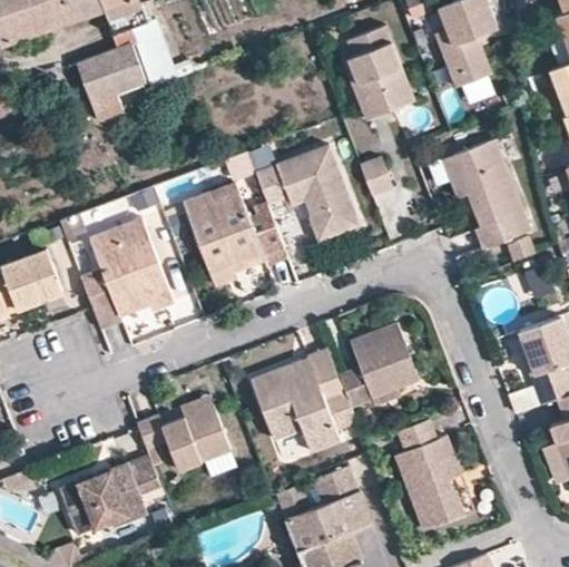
[(0,11),(30,1),(29,0),(0,0),(0,11)]
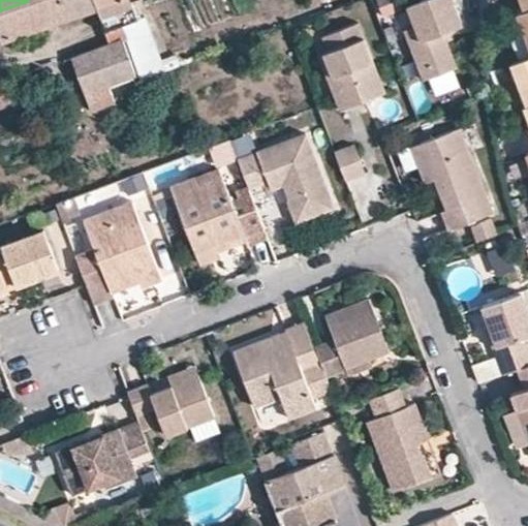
[(59,0),(27,0),(28,1),(0,10),(0,39),(66,17),(59,0)]
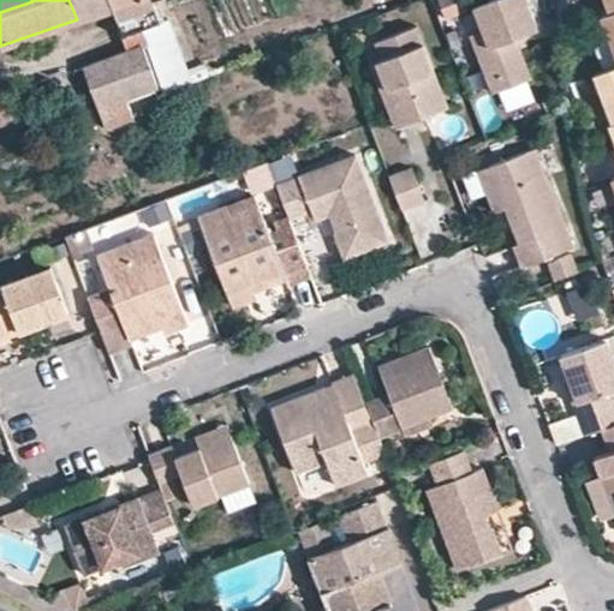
[(69,0),(77,19),(109,9),(119,35),(119,34),(138,27),(156,19),(149,0),(69,0)]
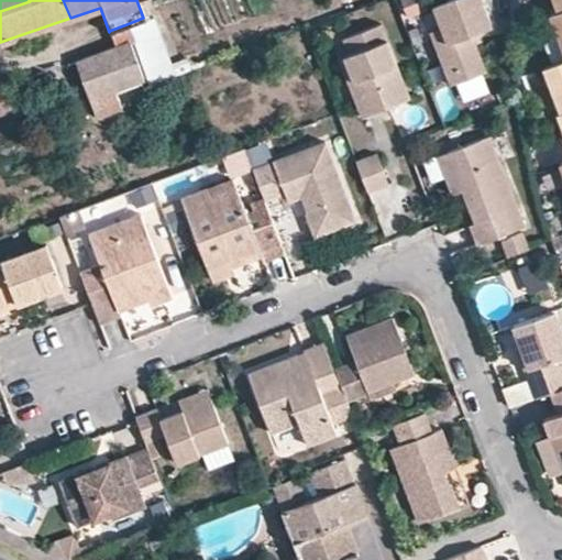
[(431,32),(447,73),(460,66),(465,80),(485,73),(474,44),(471,34),(481,31),(493,26),(482,0),(447,0),(434,6),(442,28),(431,32)]
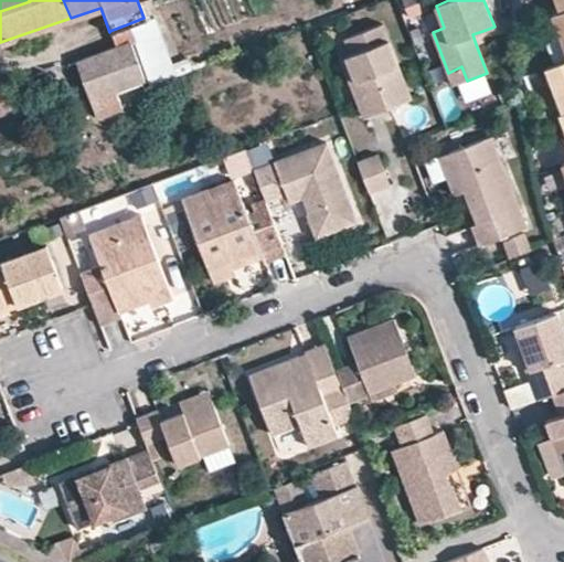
[(563,0),(546,0),(554,20),(563,17),(563,0)]
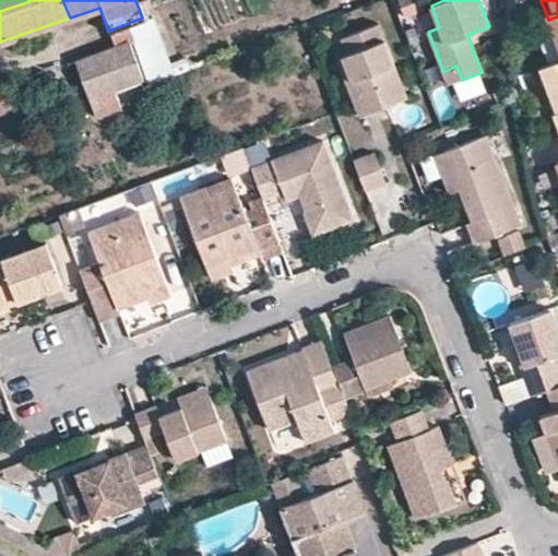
[(557,16),(548,20),(543,23),(557,62),(557,16)]
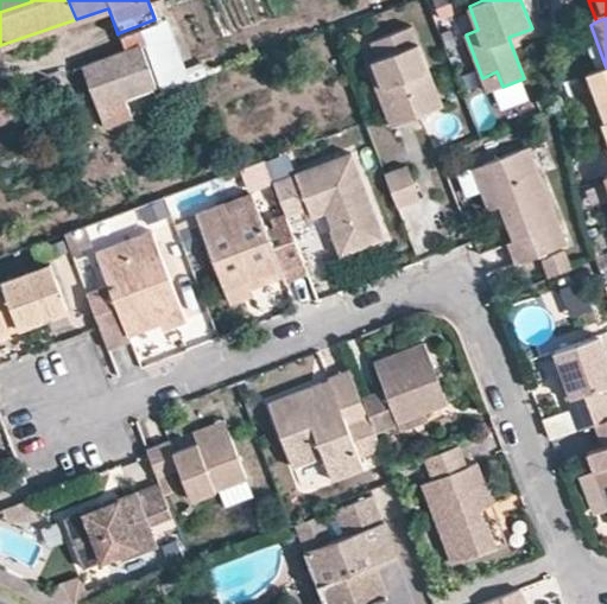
[(145,45),(137,26),(118,33),(125,52),(141,46),(145,45)]
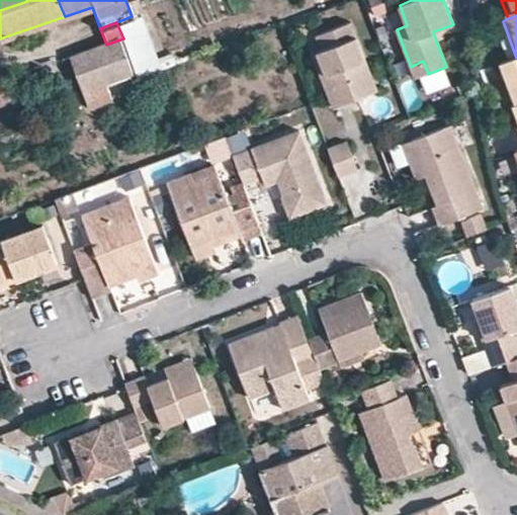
[(376,91),(350,22),(316,34),(321,49),(316,51),(333,97),(350,90),(354,100),(376,91)]
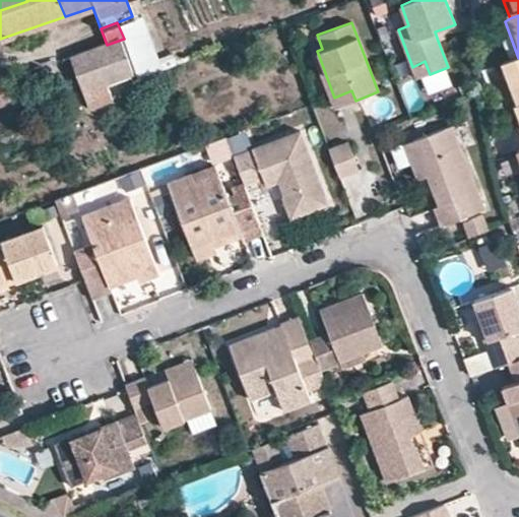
[(447,38),(444,28),(435,31),(438,41),(447,38)]
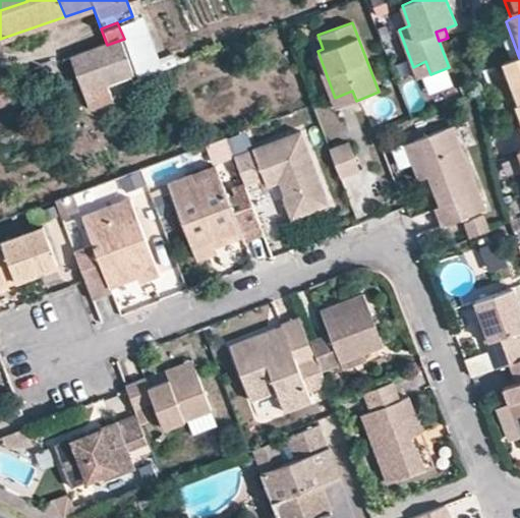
[(121,40),(107,45),(69,57),(87,107),(112,100),(105,80),(131,70),(121,40)]
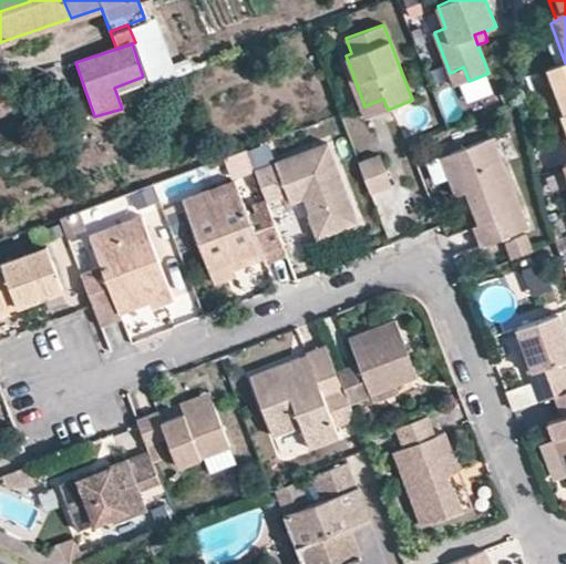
[(388,110),(383,99),(364,106),(346,55),(340,58),(362,119),(388,110)]
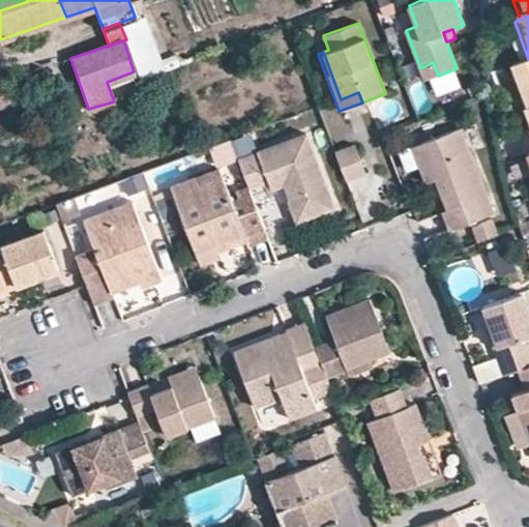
[(144,57),(134,60),(138,70),(148,67),(144,57)]
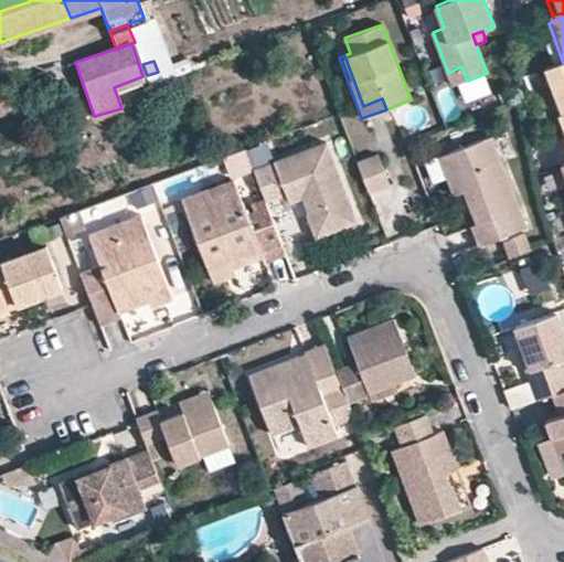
[(467,81),(461,66),(448,73),(453,86),(467,81)]
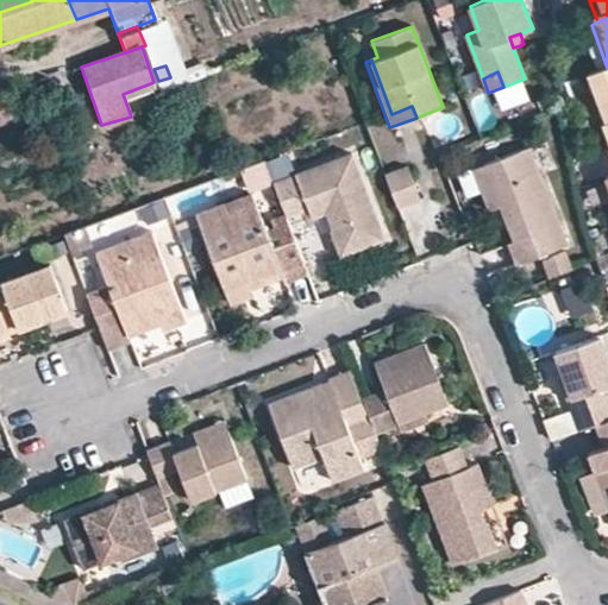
[(607,75),(587,84),(605,132),(607,130),(607,75)]
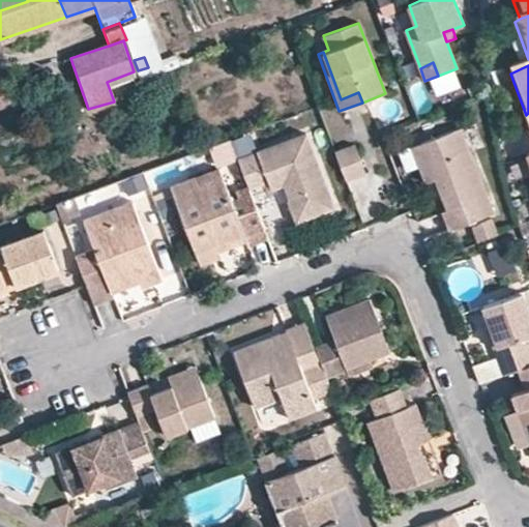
[(0,109),(13,106),(7,82),(0,84),(0,109)]
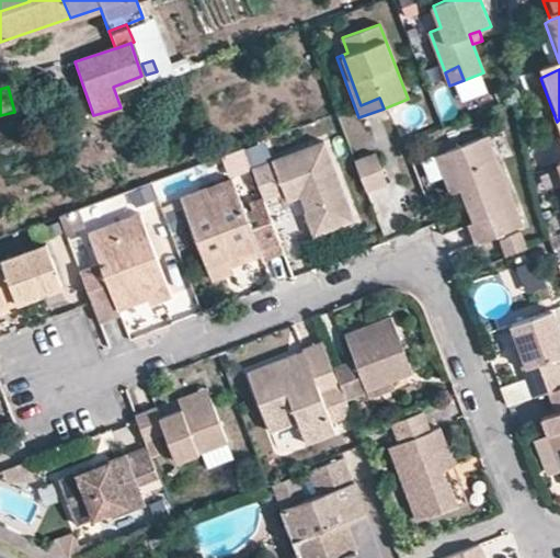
[(489,139),(447,155),(460,194),(471,220),(466,223),(473,243),(522,226),(489,139)]
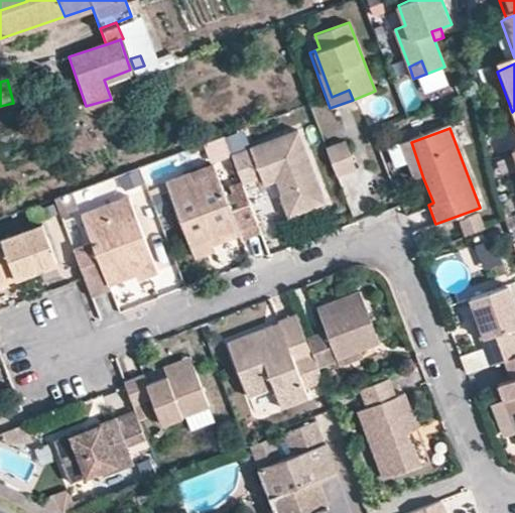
[(230,153),(241,183),(260,176),(263,186),(276,181),(281,194),(276,196),(284,216),(323,202),(295,129),(230,153)]
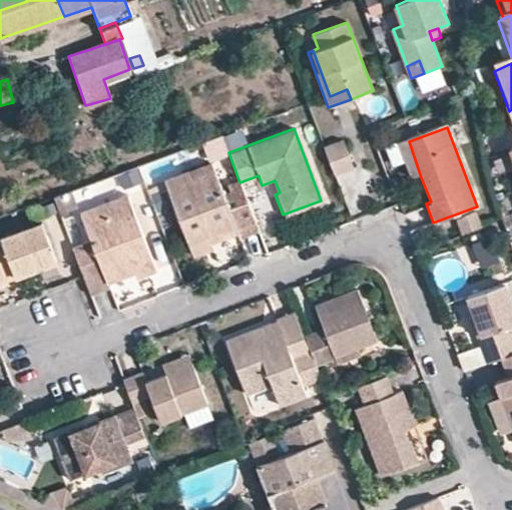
[(343,140),(324,147),(335,176),(354,168),(343,140)]
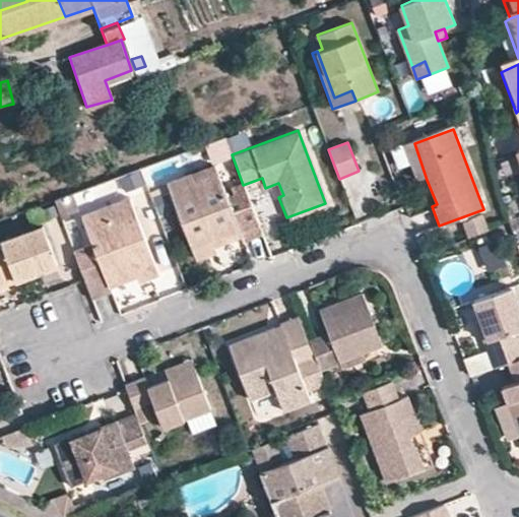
[(427,180),(414,143),(403,147),(404,147),(410,166),(417,184),(427,180)]
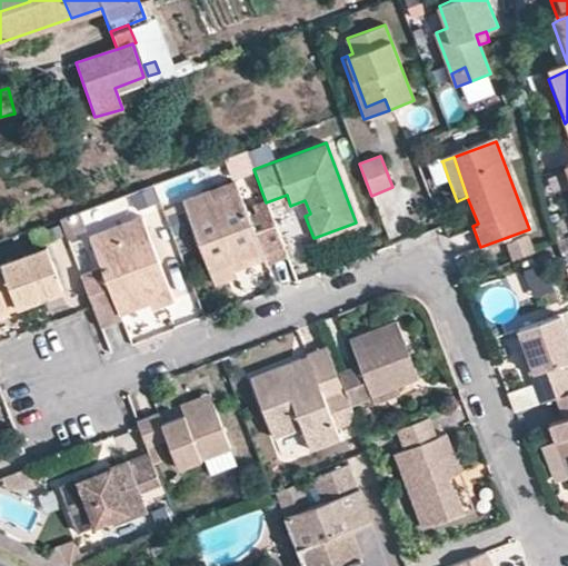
[(442,161),(426,167),(434,187),(449,181),(442,161)]
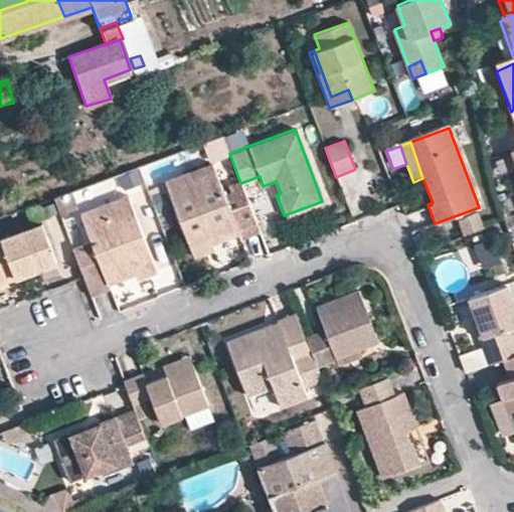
[(190,180),(213,172),(210,165),(187,174),(190,180)]
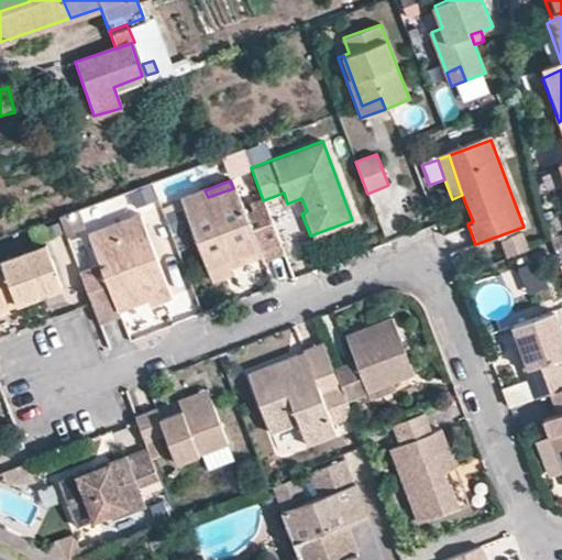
[(257,266),(284,255),(263,200),(241,209),(233,188),(208,197),(205,190),(179,199),(210,283),(230,275),(228,270),(226,263),(238,259),(240,265),(255,260),(257,266)]
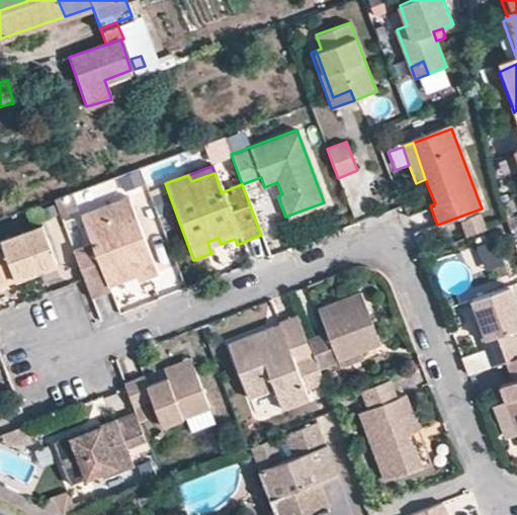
[(79,213),(73,194),(55,200),(63,220),(79,213)]
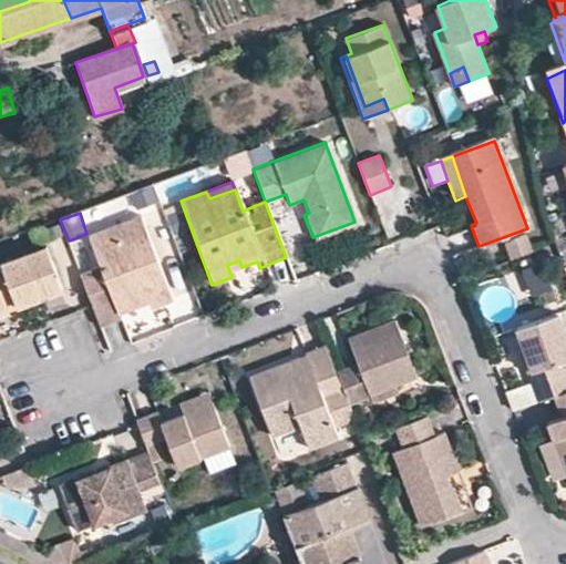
[(143,219),(116,229),(120,237),(95,246),(104,269),(111,290),(91,298),(102,329),(125,320),(123,315),(140,309),(137,301),(147,298),(151,305),(153,310),(174,303),(143,219)]
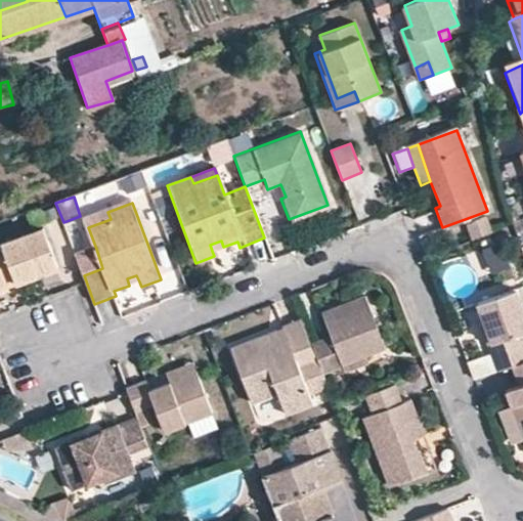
[(442,227),(435,208),(410,217),(419,237),(442,227)]
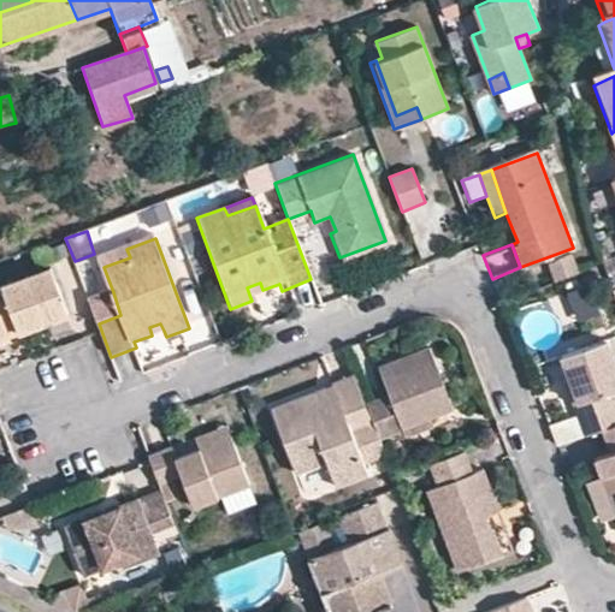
[(130,257),(126,249),(100,259),(104,267),(130,257)]
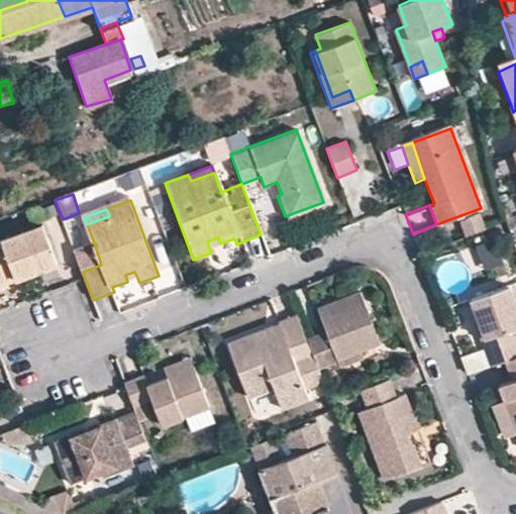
[(459,221),(462,238),(484,234),(481,217),(459,221)]
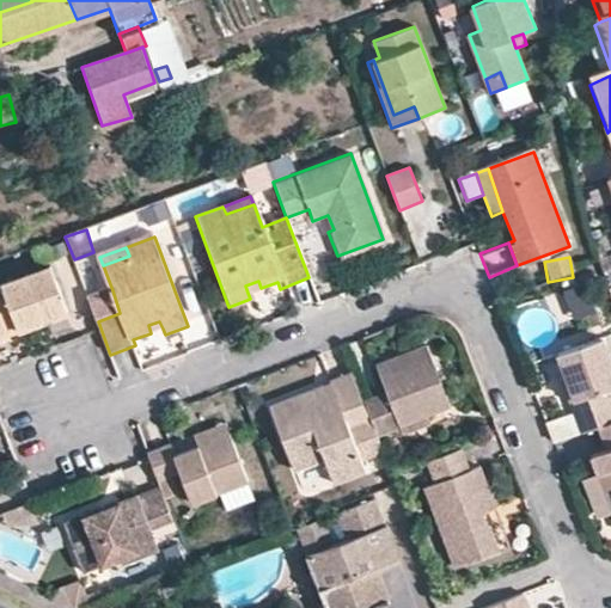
[(55,281),(54,280),(48,266),(2,283),(7,298),(55,281)]
